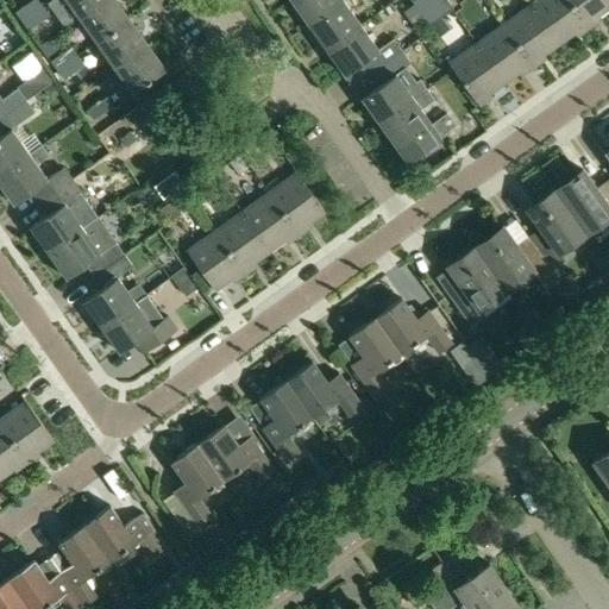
[(38,0),(30,0),(16,11),(22,19),(42,5),(38,0)]
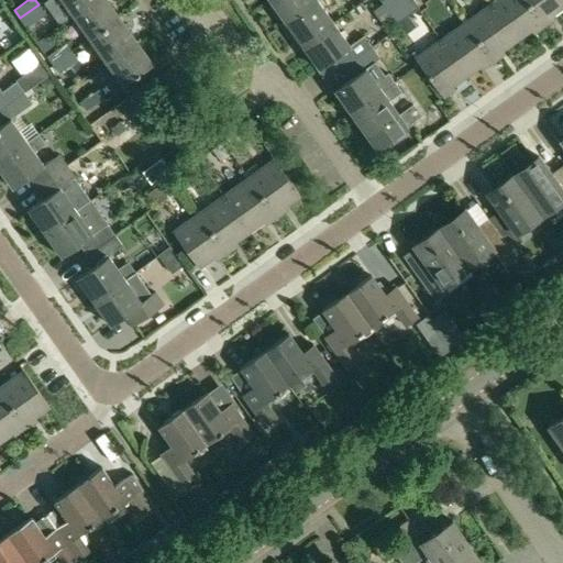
[(62,0),(73,14),(92,0),(62,0)]
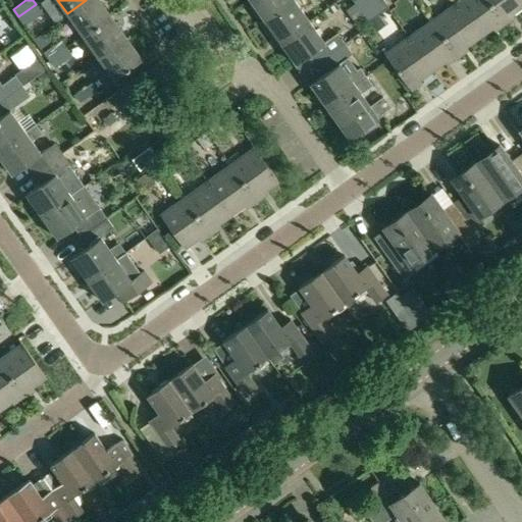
[(86,0),(67,13),(83,36),(110,15),(99,0),(86,0)]
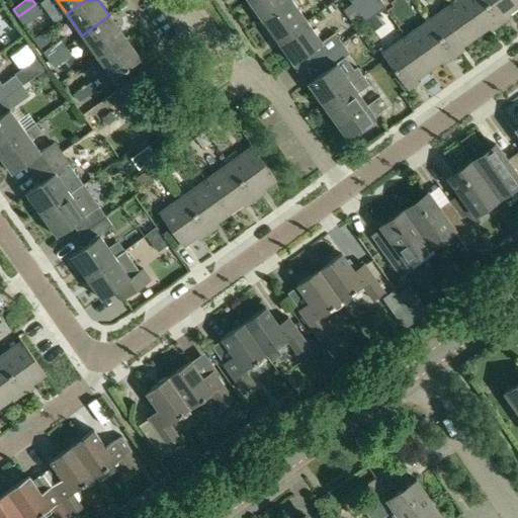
[(251,12),(262,27),(294,3),(291,0),(247,0),(253,8),(251,9),(251,12)]
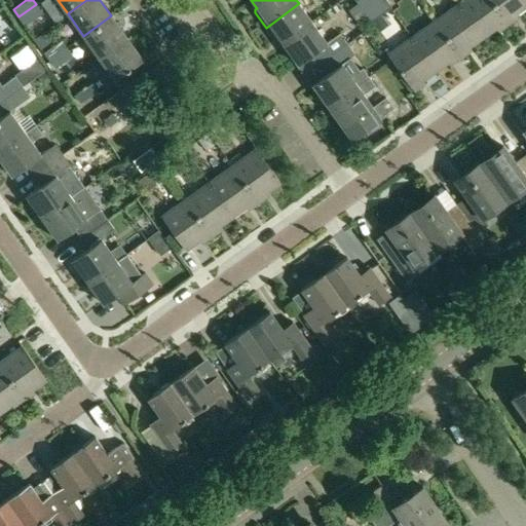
[(357,0),(355,1),(363,10),(378,0),(357,0)]
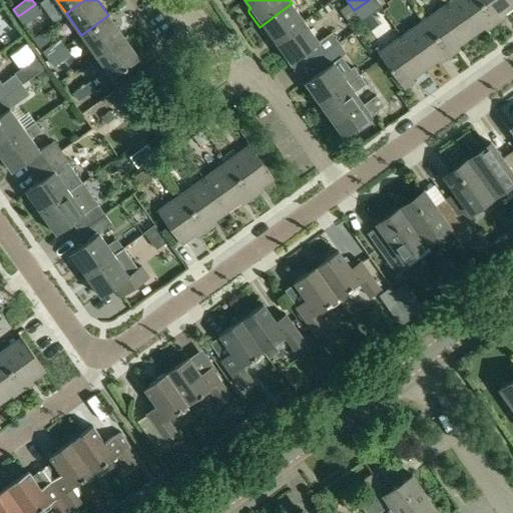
[(382,6),(377,0),(369,0),(354,11),(361,20),(371,14),(382,6)]
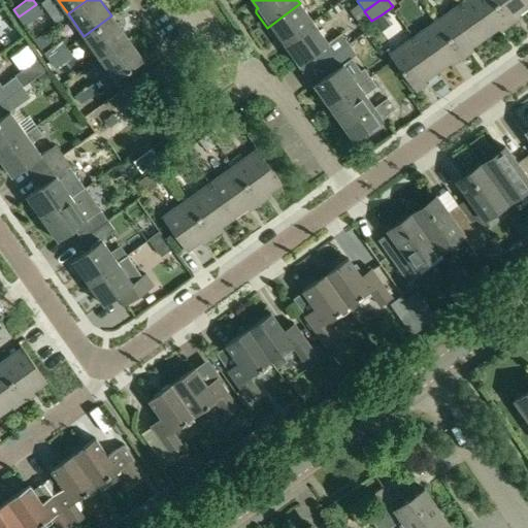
[(493,0),(463,0),(460,3),(485,38),(498,28),(500,31),(509,24),(493,0)]
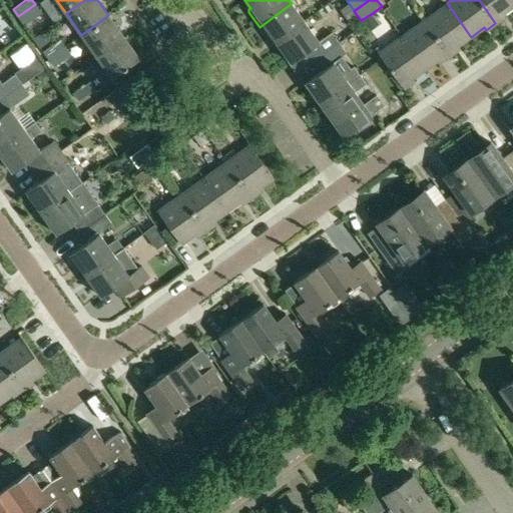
[(512,0),(479,0),(495,23),(505,16),(503,13),(512,5),(512,0)]
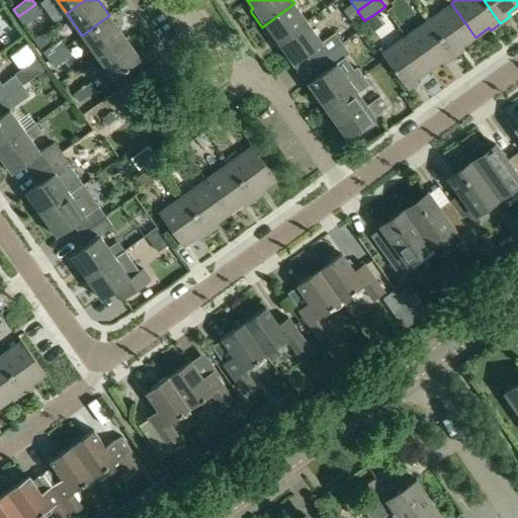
[(294,3),(262,27),(267,33),(269,34),(271,33),(277,41),(307,20),(294,3)]
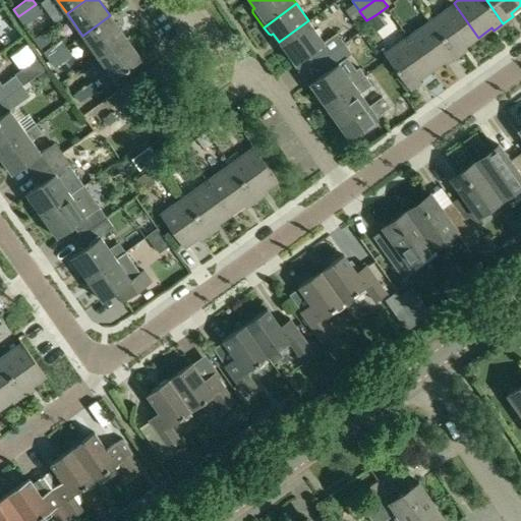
[(454,3),(430,19),(457,56),(466,50),(465,47),(478,38),(454,3)]
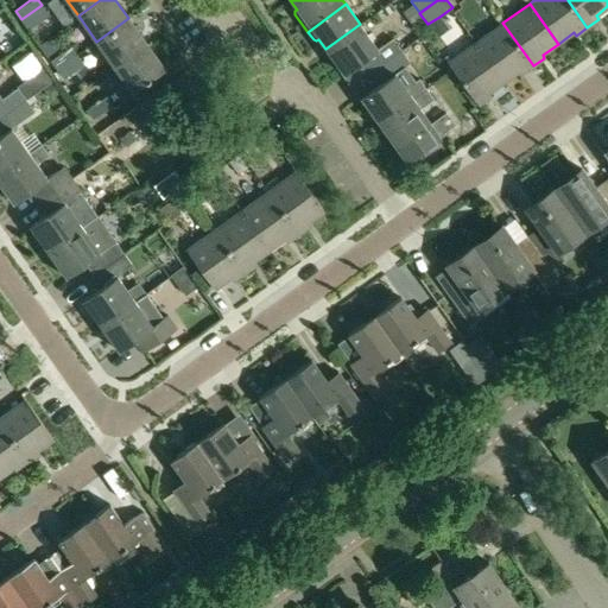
[(21,19),(29,30),(49,14),(42,5),(21,19)]
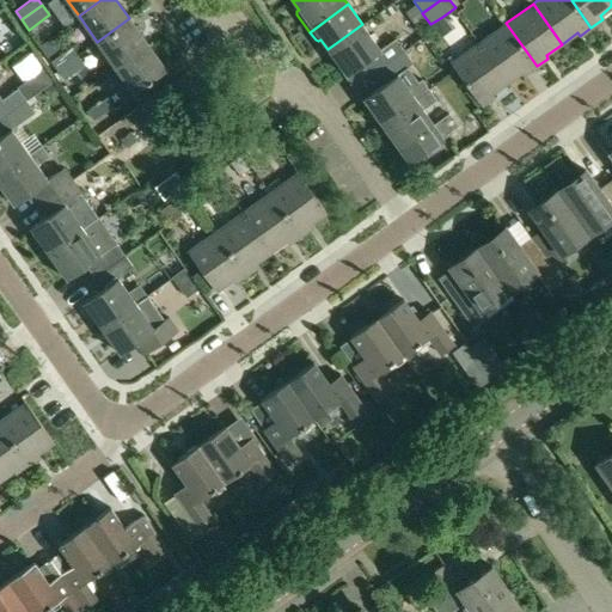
[(442,17),(430,24),(438,35),(450,26),(442,17)]
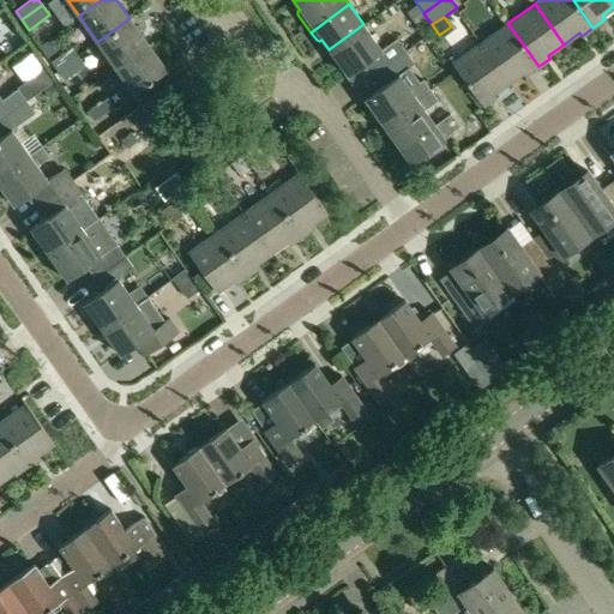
[(97,42),(115,67),(148,43),(130,18),(97,42)]
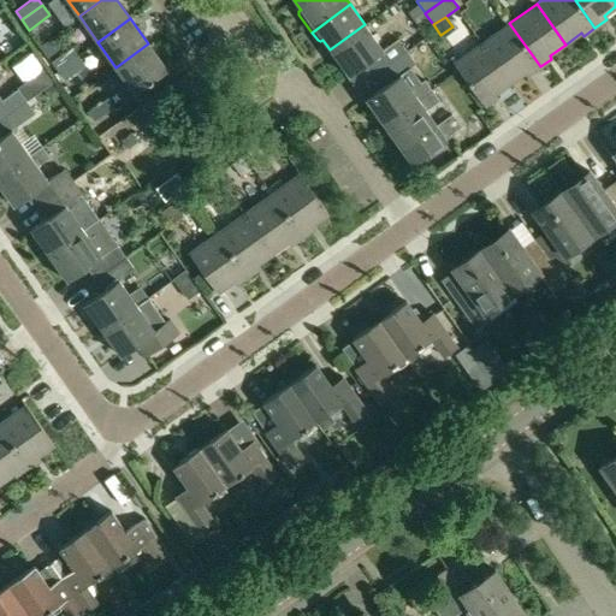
[(540,66),(509,23),(481,42),(510,83),(526,71),(528,76),(540,66)]
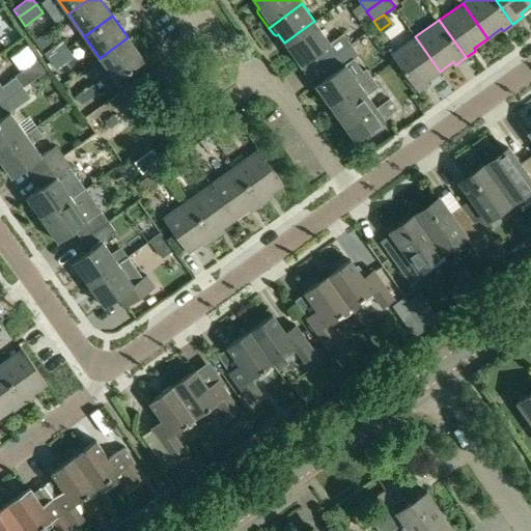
[(314,21),(284,43),(301,64),(308,75),(350,44),(342,34),(331,43),(314,21)]
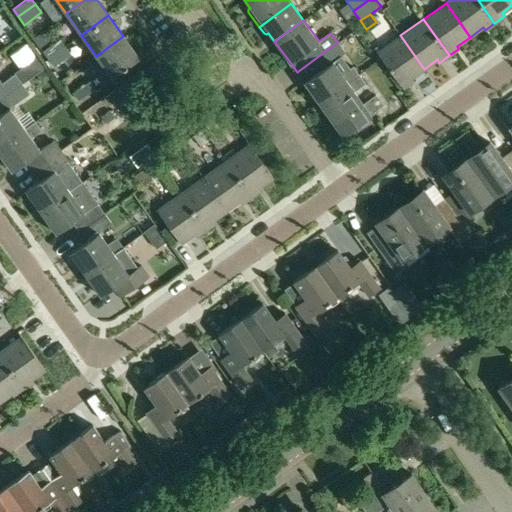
[(39,46),(47,40),(41,32),(33,38),(39,46)]
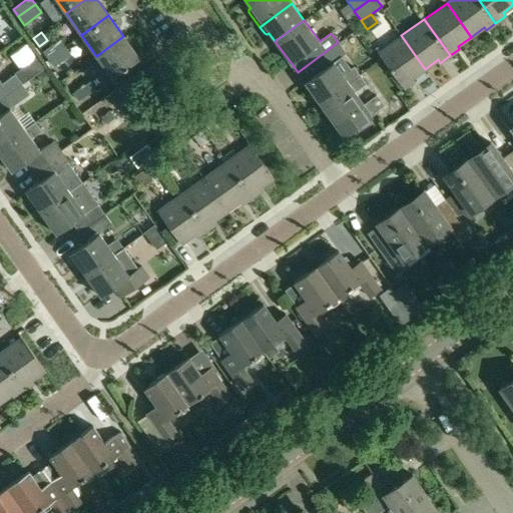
[(383,60),(373,68),(380,78),(390,70),(403,89),(414,81),(412,79),(425,69),(401,35),(377,53),(383,60)]
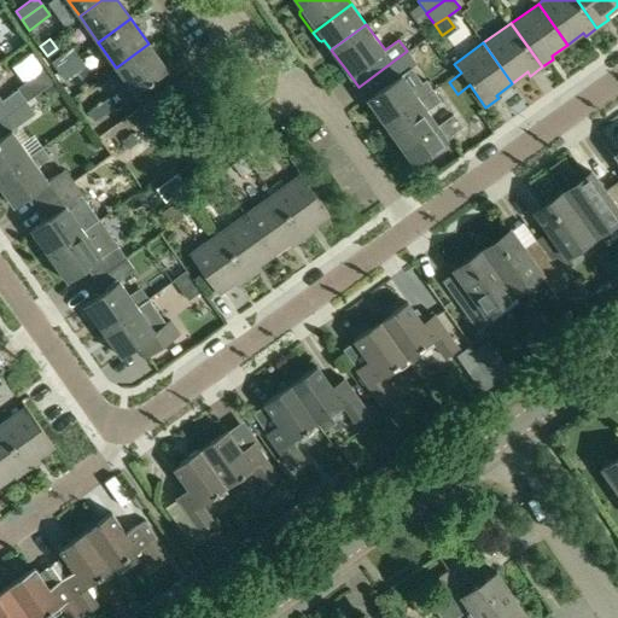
[(149,44),(116,68),(134,93),(167,69),(149,44)]
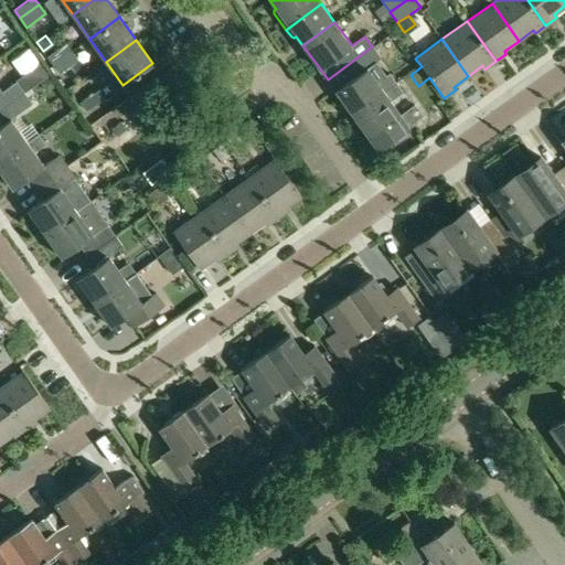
[(45,56),(52,65),(72,51),(65,42),(45,56)]
